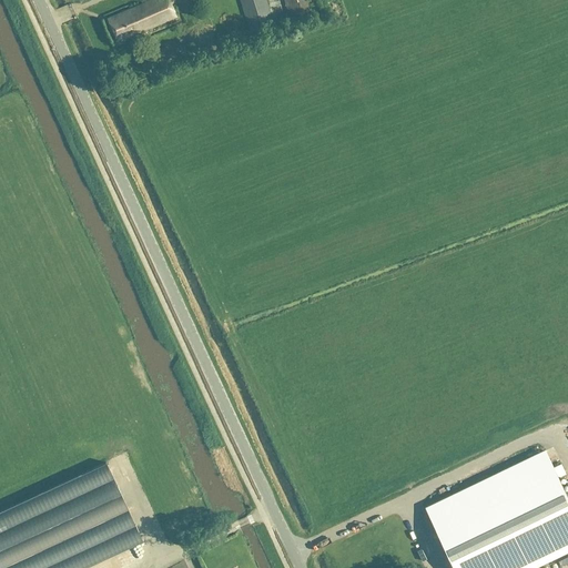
[(117,42),(175,17),(168,0),(152,0),(108,19),(117,42)]
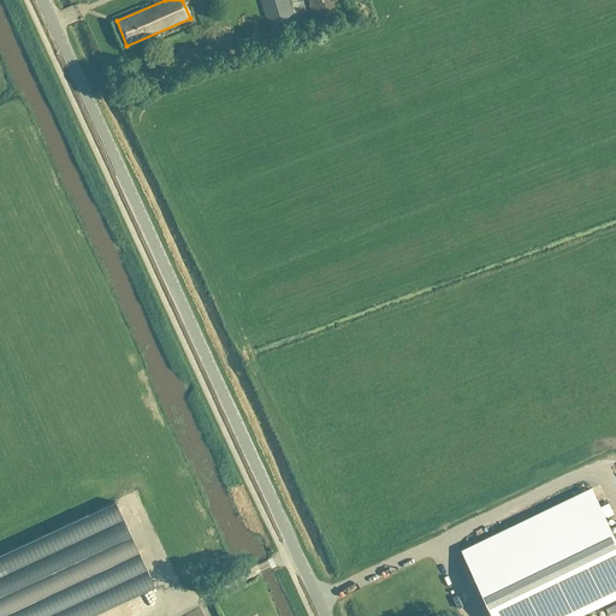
[(260,0),(271,34),(296,25),(288,0),(260,0)]
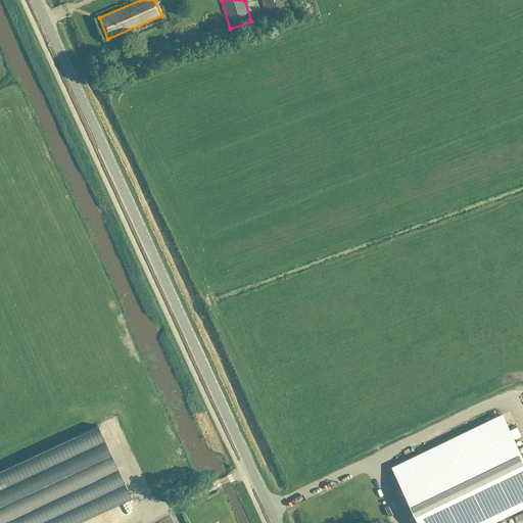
[(259,0),(266,18),(287,12),(283,0),(259,0)]
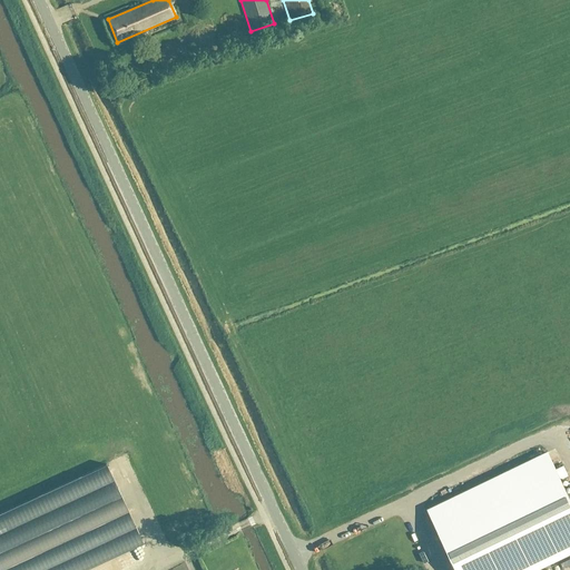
[(569,502),(547,453),(426,511),(455,569),(531,569),(569,551),(569,502)]
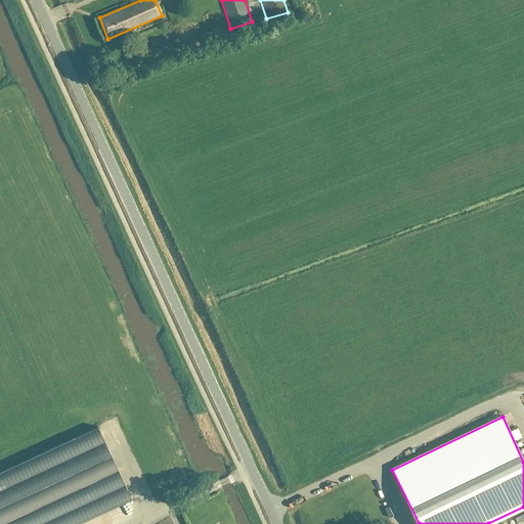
[(115,419),(100,425),(113,456),(128,450),(115,419)]
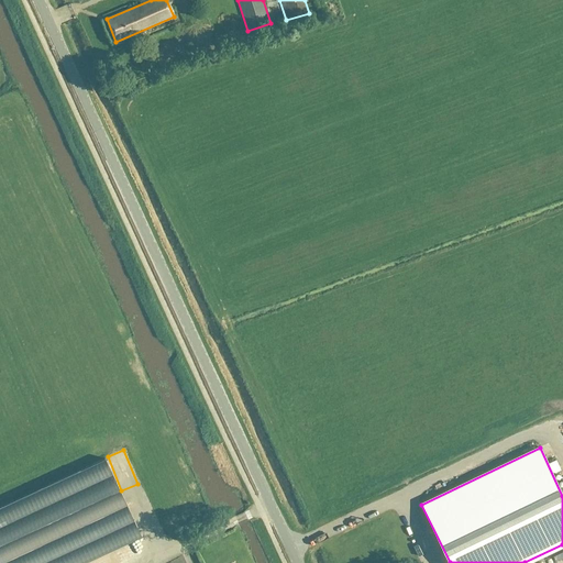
[(0,562),(81,562),(140,536),(103,459),(0,506),(0,562)]
